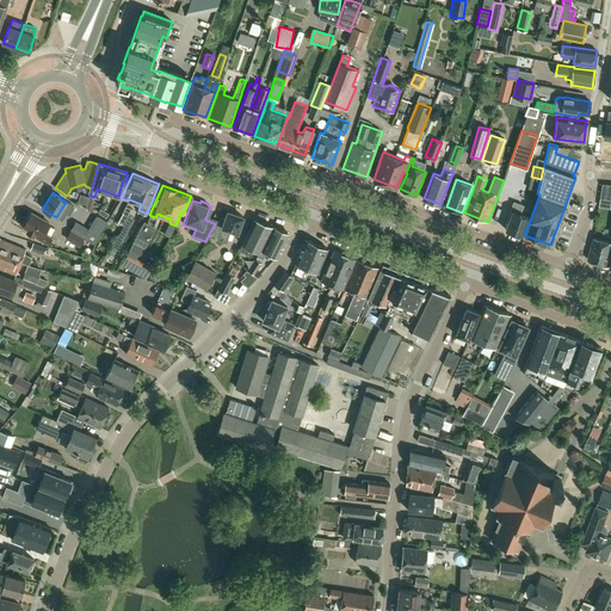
[(505,229),(524,235),(531,217),(520,214),(523,205),(513,202),(511,207),(512,208),(505,229)]
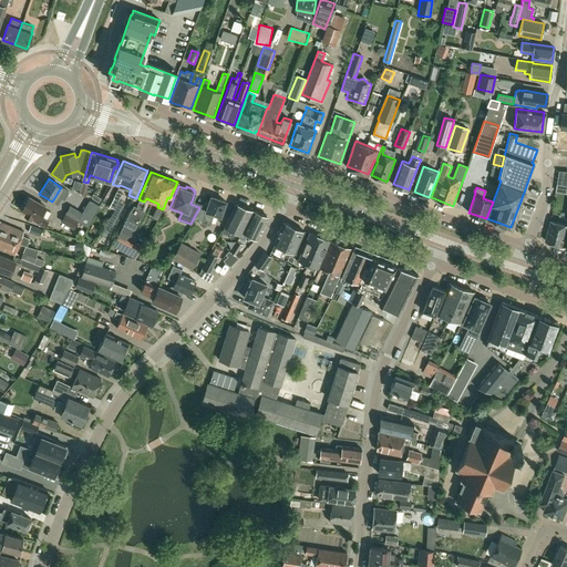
[(101,197),(93,192),(90,196),(99,202),(101,197)]
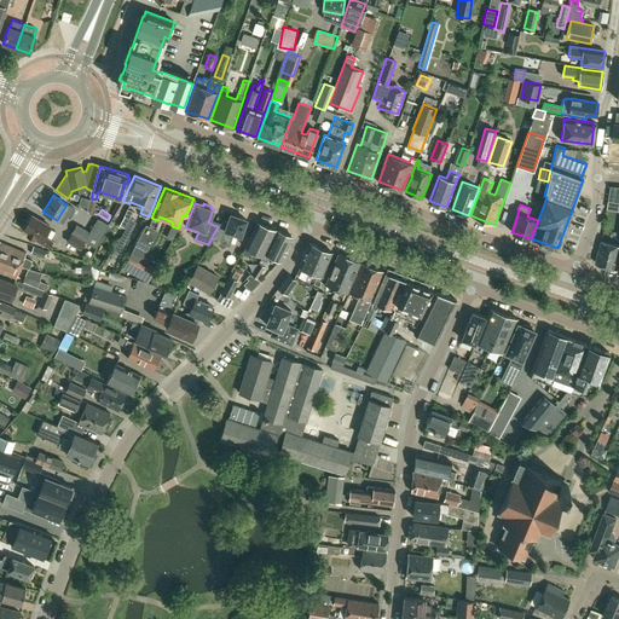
[(218,230),(214,238),(221,241),(220,243),(230,246),(233,233),(241,236),(246,219),(230,213),(227,221),(223,220),(218,230)]
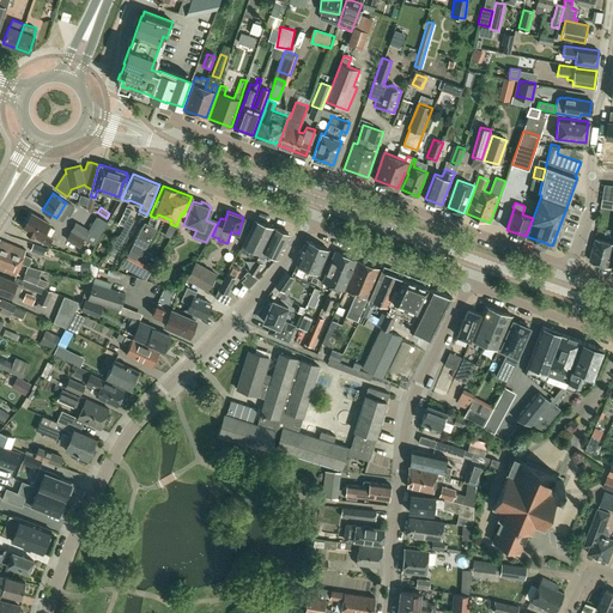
[(48,244),(52,238),(43,234),(49,224),(31,213),(23,226),(29,230),(26,232),(32,236),(34,235),(48,244)]
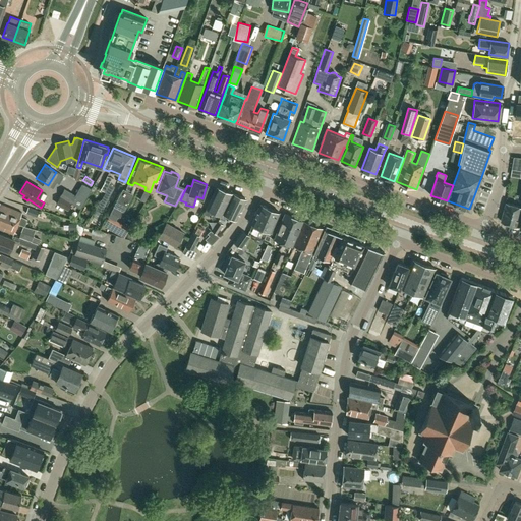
[(108,184),(104,182),(100,189),(105,192),(109,184),(108,184)]
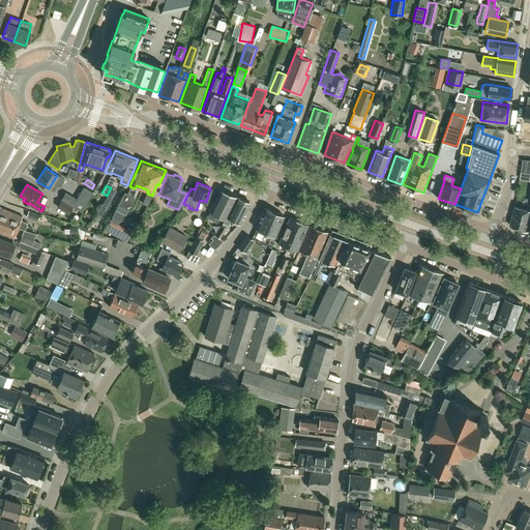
[(225,218),(235,196),(221,189),(206,219),(210,222),(214,213),(225,218)]
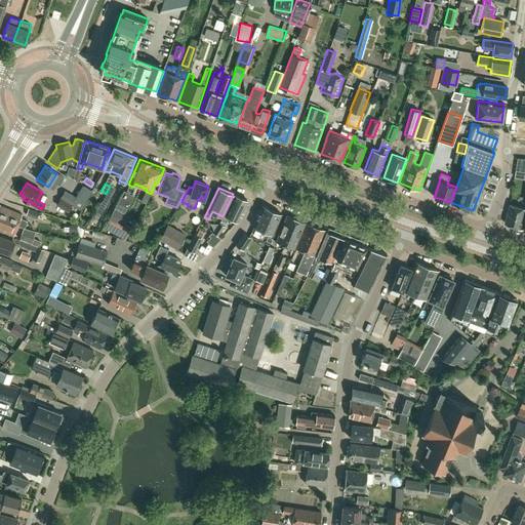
[(61,197),(73,204),(77,197),(65,190),(61,197)]
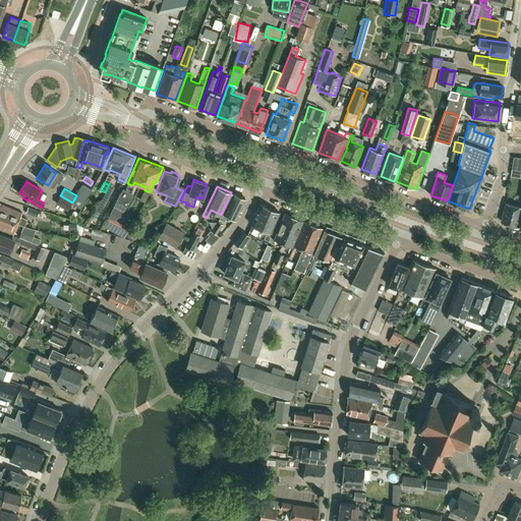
[(123,189),(111,213),(119,217),(121,218),(133,194),(129,192),(125,190),(123,189)]
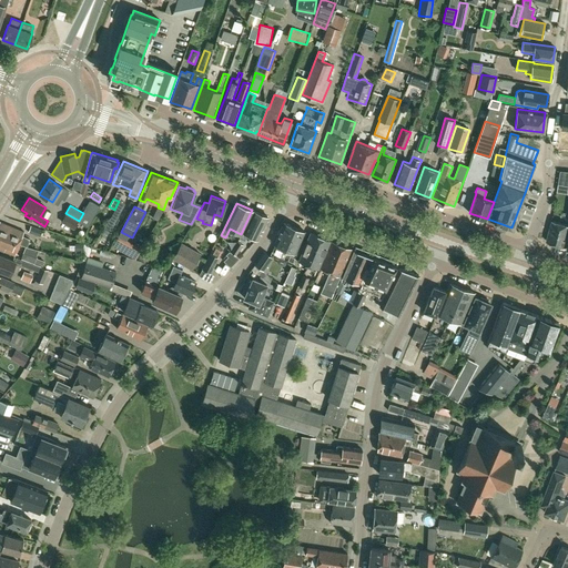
[(115,220),(120,213),(114,210),(110,216),(105,226),(111,230),(115,220)]
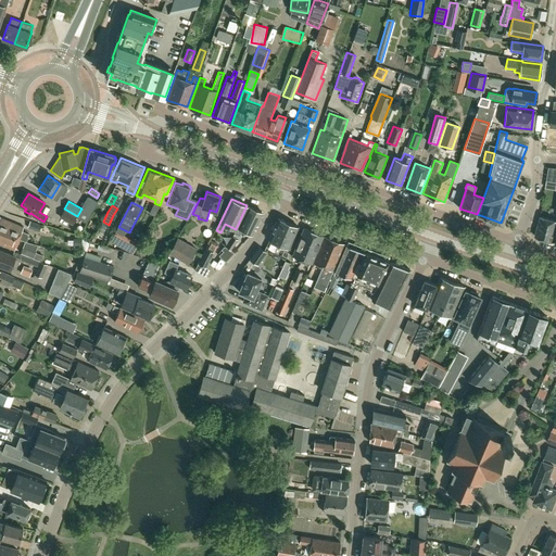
[(251,234),(263,211),(247,205),(236,229),(235,232),(239,235),(241,228),(251,234)]
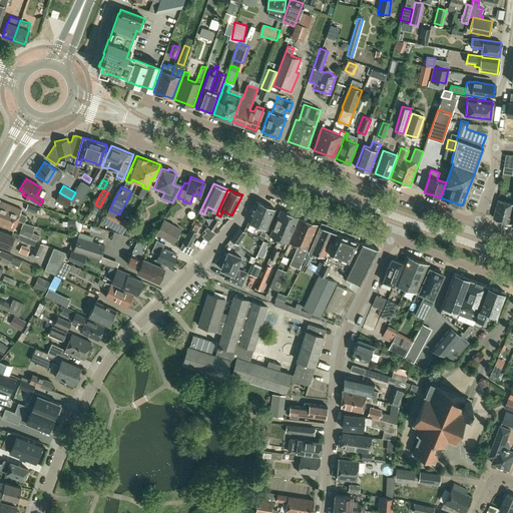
[(71,199),(59,192),(55,200),(66,206),(71,199)]
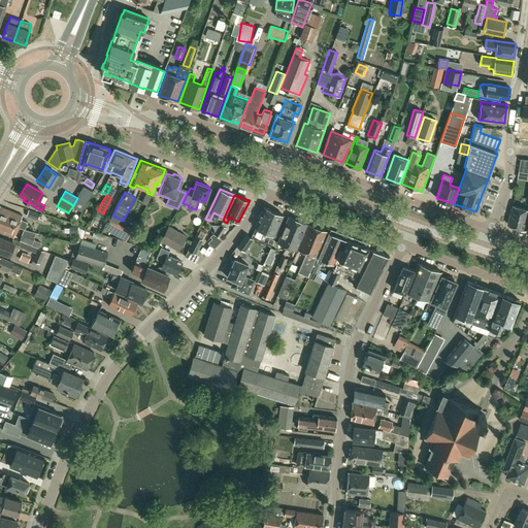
[(0,220),(18,227),(25,229),(28,222),(20,220),(21,216),(0,205),(0,220)]
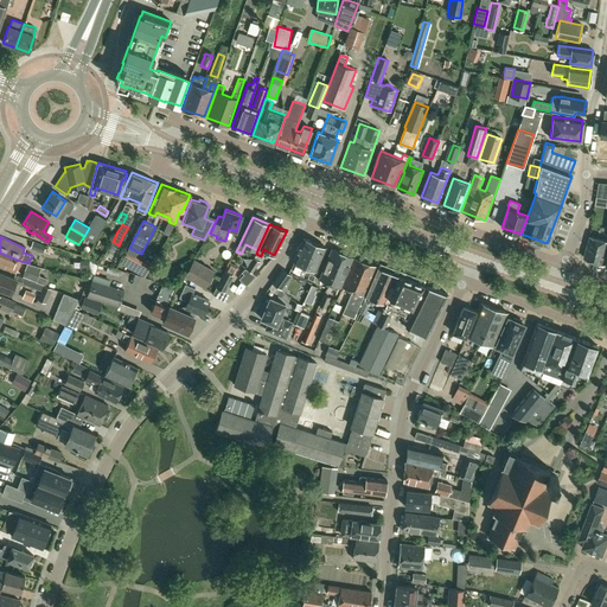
[(605,264),(606,256),(606,240),(590,236),(585,257),(605,264)]
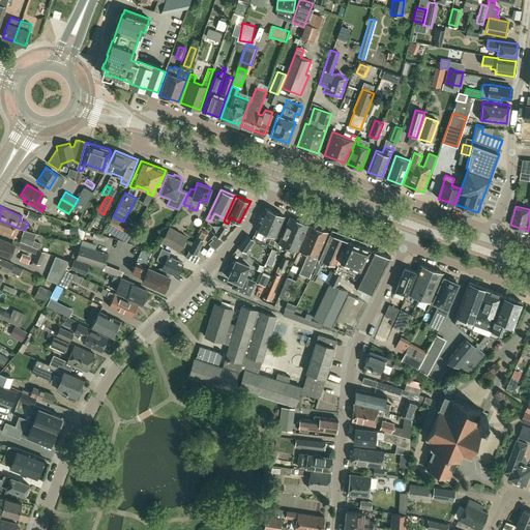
[(275,236),(284,215),(265,207),(256,228),(275,236)]
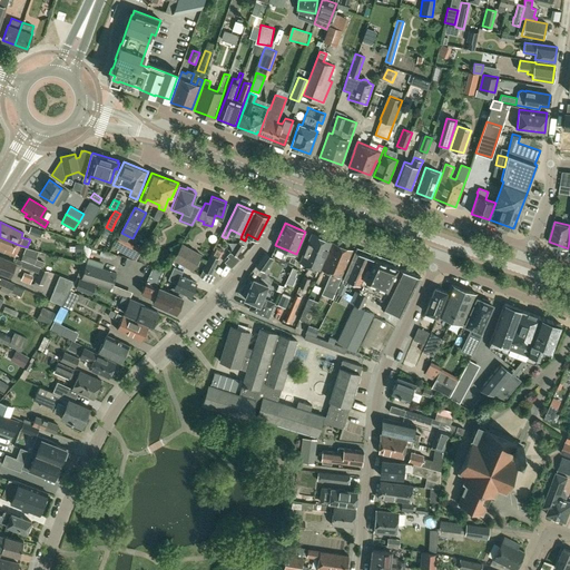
[(41,232),(30,228),(28,234),(39,238),(41,232)]
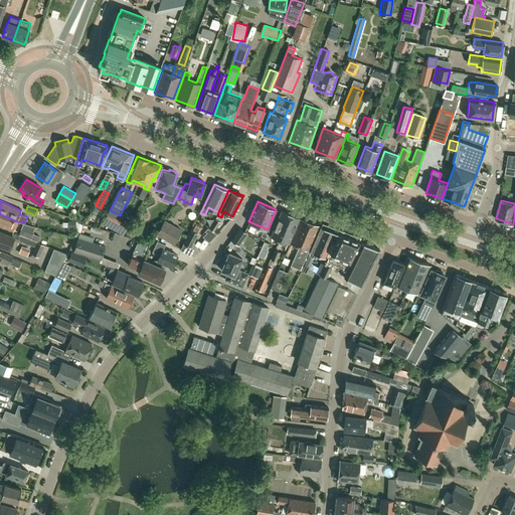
[(288,243),(299,218),(281,210),(270,236),(288,243)]
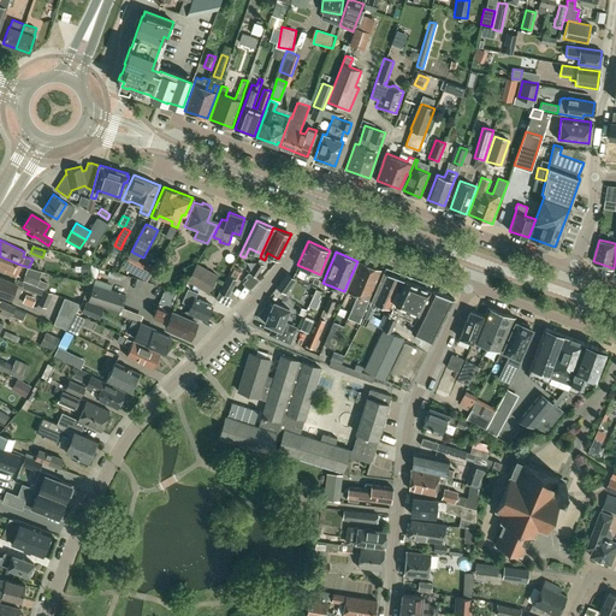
[(0,271),(16,278),(21,265),(0,256),(0,271)]
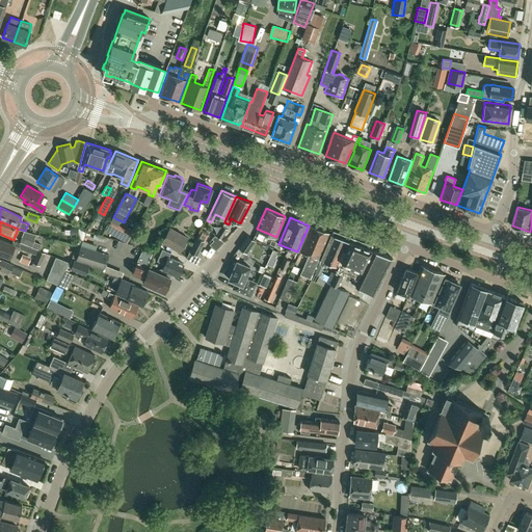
[(220,239),(228,230),(222,225),(215,236),(220,239)]
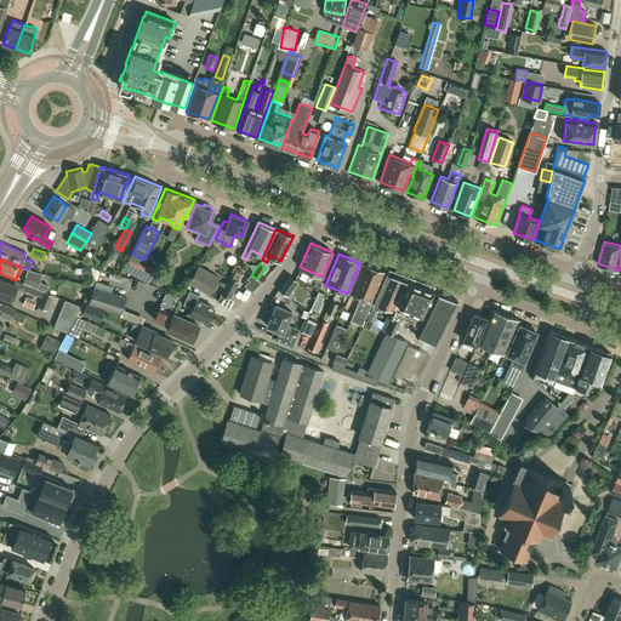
[(349,294),(359,298),(352,314),(364,320),(385,273),(363,263),(349,294)]
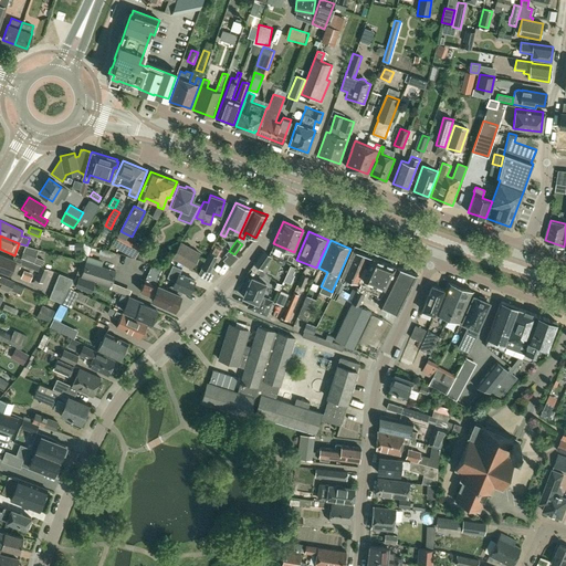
[(190,268),(199,252),(180,241),(171,257),(190,268)]
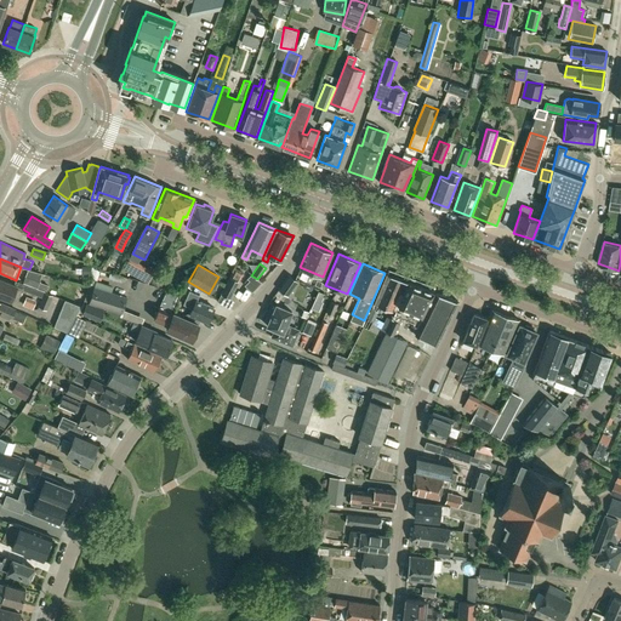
[(141,268),(136,277),(148,283),(153,274),(141,268)]
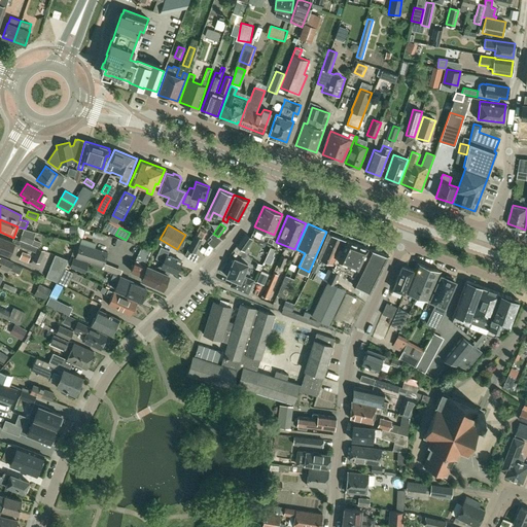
[(341,249),(342,250),(347,239),(328,231),(316,257),(334,266),(341,249)]
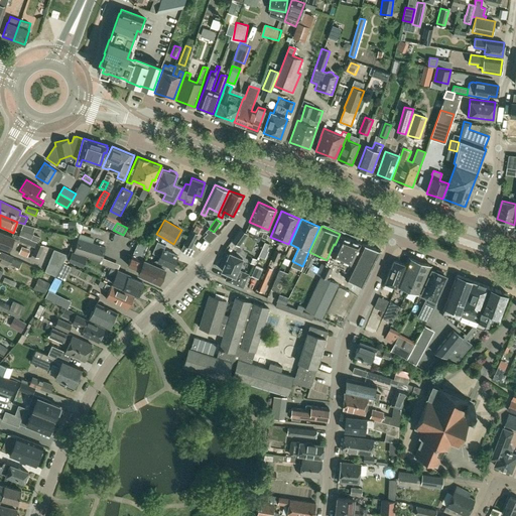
[(247,233),(240,228),(231,240),(239,245),(247,233)]
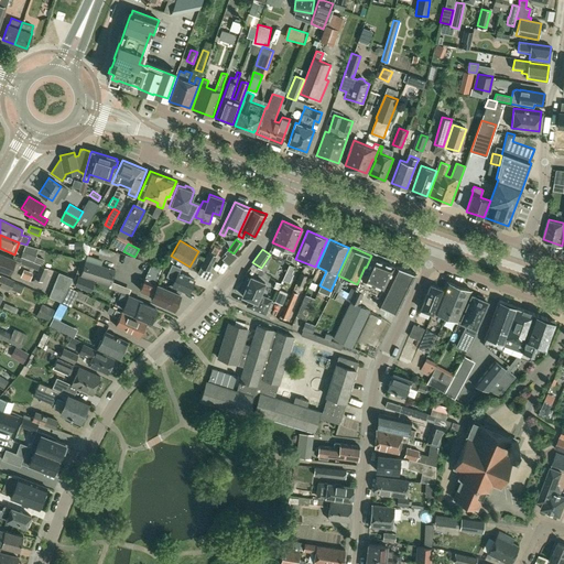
[(216,255),(208,250),(201,266),(208,270),(216,255)]
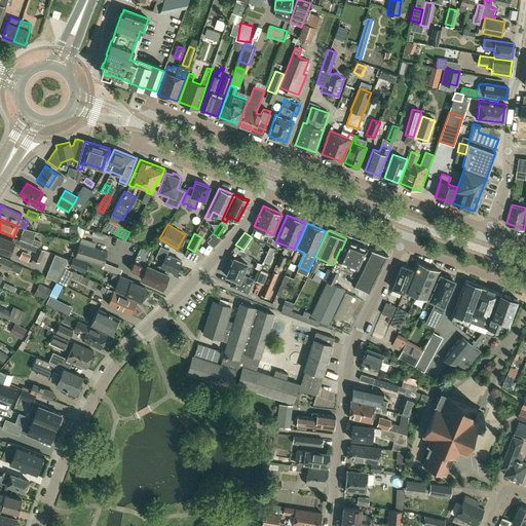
[(15,252),(19,246),(36,252),(33,260),(39,263),(44,250),(15,238),(13,241),(0,235),(0,250),(8,254),(10,250),(15,252)]
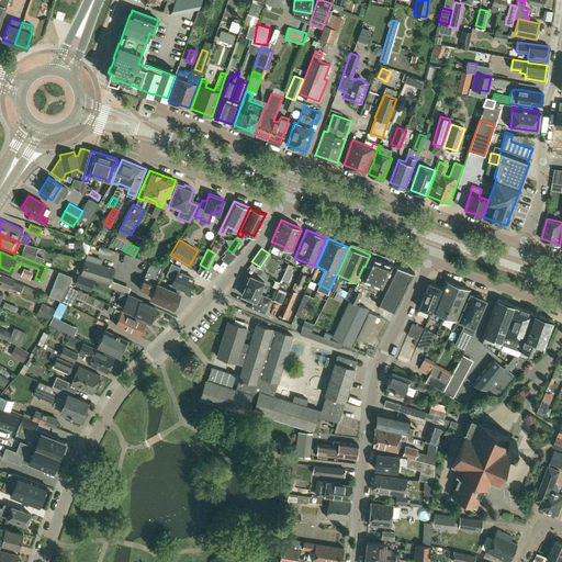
[(36,257),(22,251),(20,256),(34,262),(36,257)]
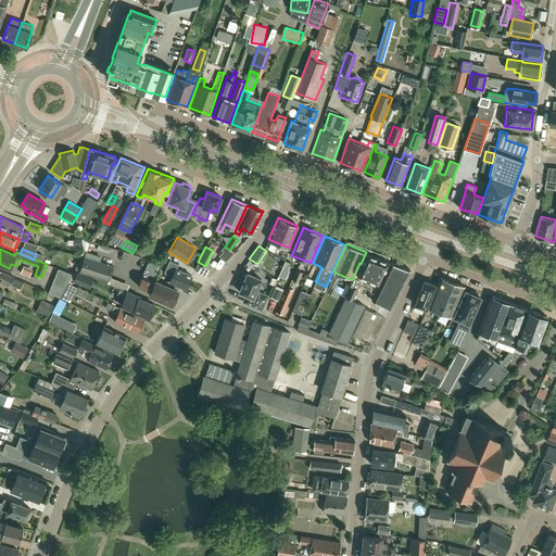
[(374,289),(388,260),(366,252),(361,264),(345,295),(346,297),(352,299),(359,282),(374,289)]
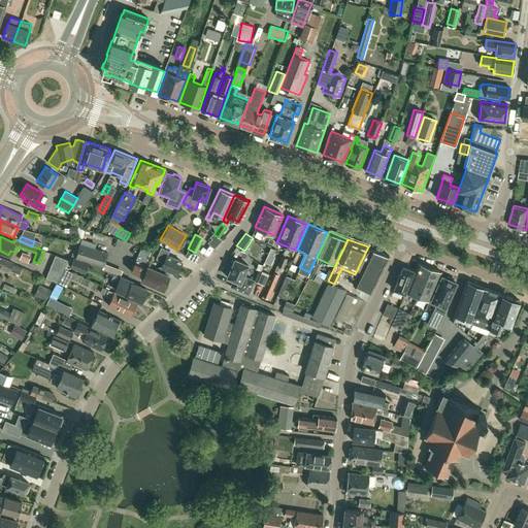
[(106,252),(79,243),(75,256),(91,261),(90,264),(101,269),(103,262),(106,252)]
